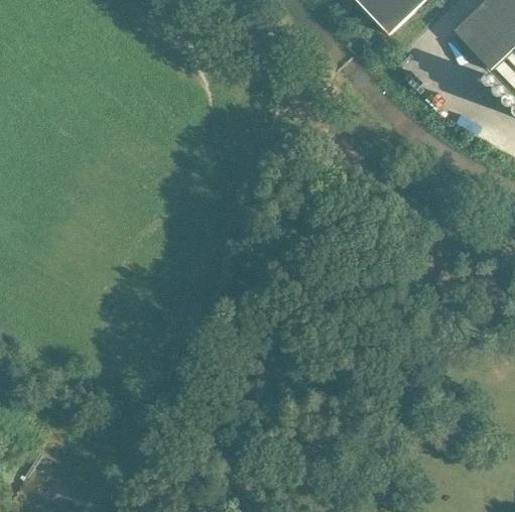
[(358,0),(389,32),(423,0),(358,0)]
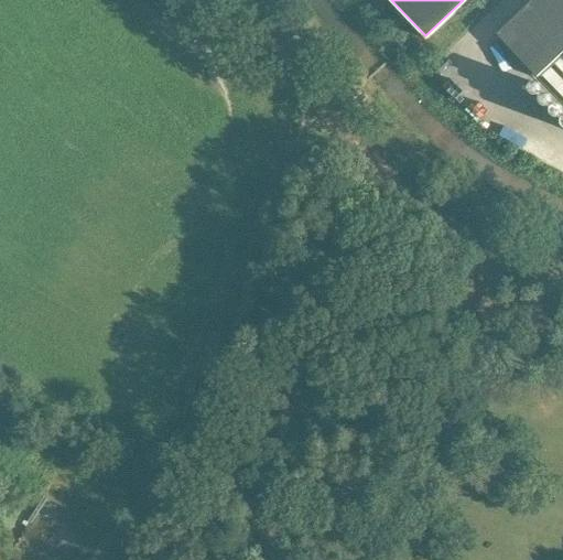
[(528,0),(496,31),(536,74),(562,47),(562,0),(528,0)]
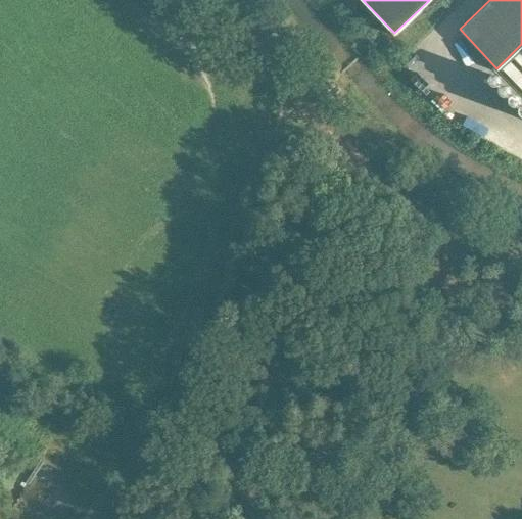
[(488,80),(488,81),(488,82),(489,82),(489,83),(489,84),(490,85),(491,86),(492,86),(492,87),(493,87),(494,87),(495,87),(496,87),(496,86),(497,86),(499,86),(499,85),(500,85),(500,84),(501,83),(501,82),(501,81),(501,80),(501,79),(501,78),(500,78),(500,77),(499,77),(499,76),(497,76),(496,75),(495,75),(494,75),(493,75),(492,75),(492,76),(491,76),(490,76),(490,77),(489,78),(489,79),(488,80)]
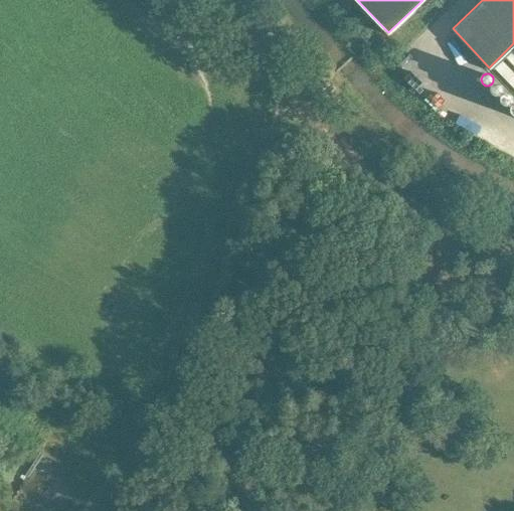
[(502,90),(502,89),(502,88),(502,87),(501,87),(501,86),(500,84),(499,84),(498,83),(497,83),(496,83),(495,83),(494,83),(494,84),(493,84),(492,86),(492,87),(491,87),(491,88),(491,89),(491,90),(491,91),(491,92),(491,93),(492,93),(492,94),(493,94),(493,95),(494,95),(495,96),(496,96),(497,96),(498,96),(498,95),(499,95),(500,95),(500,94),(501,94),(501,93),(502,93),(502,92),(502,91),(502,90)]
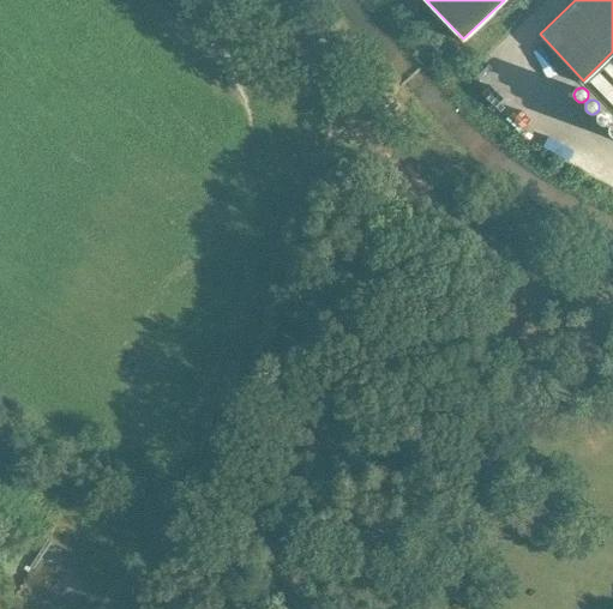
[(596,118),(596,119),(596,120),(596,121),(598,122),(598,124),(599,124),(599,125),(600,125),(601,125),(602,126),(604,126),(605,126),(605,125),(606,125),(607,125),(608,124),(610,122),(610,121),(611,120),(611,119),(611,118),(611,116),(610,116),(610,115),(610,114),(608,114),(608,113),(607,113),(606,112),(605,112),(604,112),(602,112),(601,112),(600,112),(600,113),(599,113),(599,114),(598,114),(598,115),(596,115),(596,116),(596,118)]
